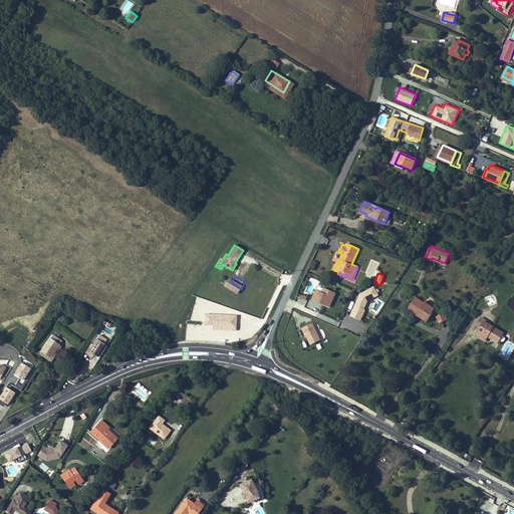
[(360,290),(350,317),(360,320),(368,299),(374,301),(378,290),(368,286),(366,292),(360,290)]
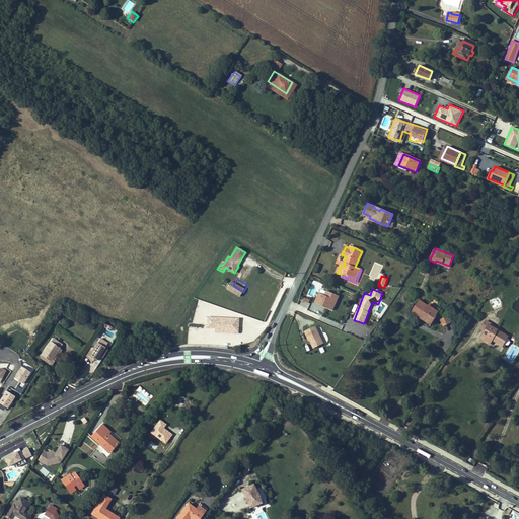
[(489,300),(493,309),(495,308),(502,305),(499,297),(489,300)]
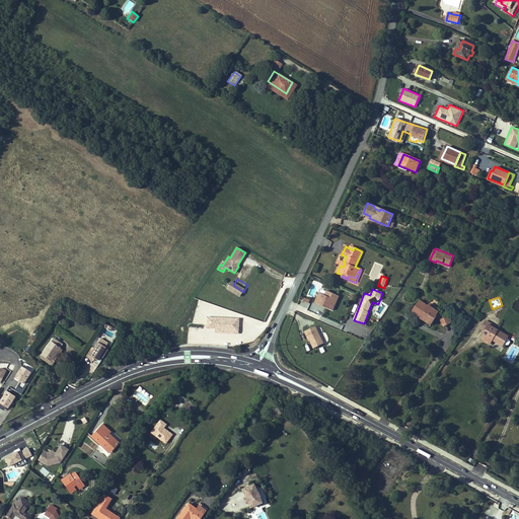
[(433,322),(436,317),(437,316),(436,316),(437,315),(439,312),(436,310),(428,306),(419,301),(412,311),(421,317),(422,315),(433,322)]
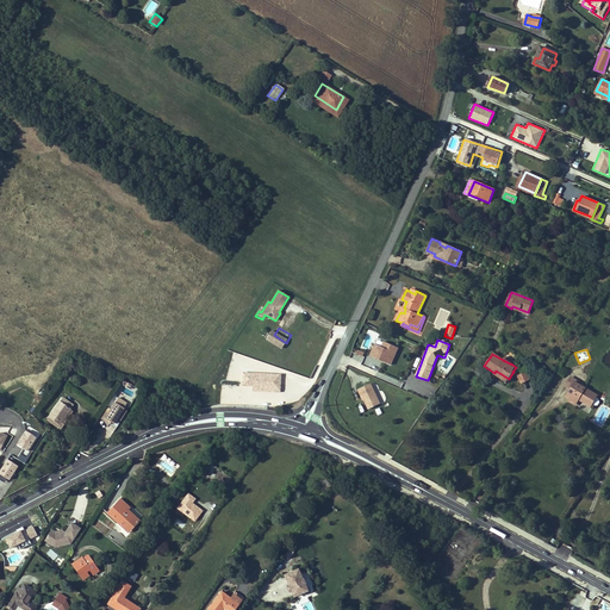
[(509,379),(496,371),(495,373),(493,374),(506,383),(509,379)]
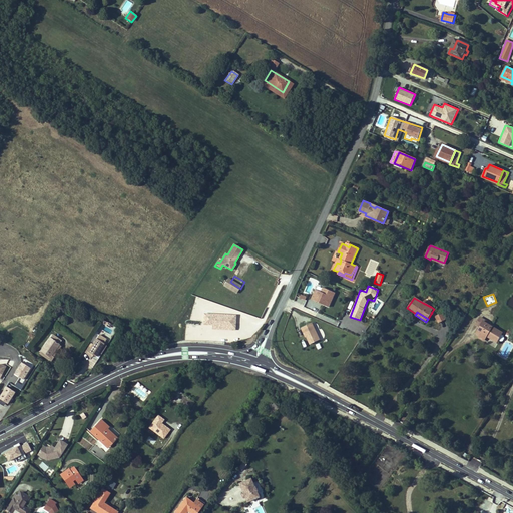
[(203,313),(202,325),(211,326),(211,329),(235,331),(236,315),(203,313)]
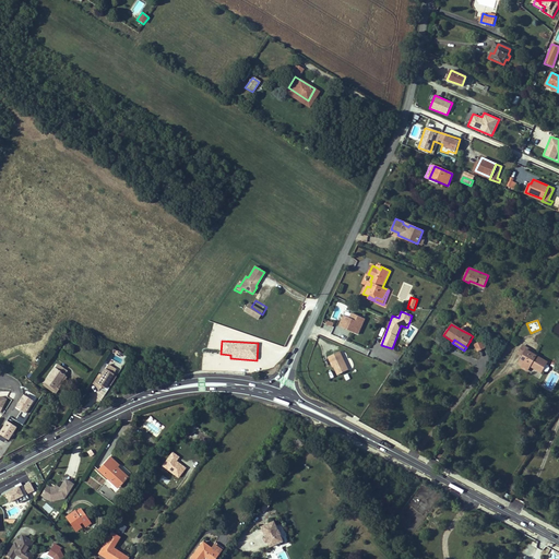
[(475,345),(478,352),(486,348),(483,341),(477,344),(475,345)]
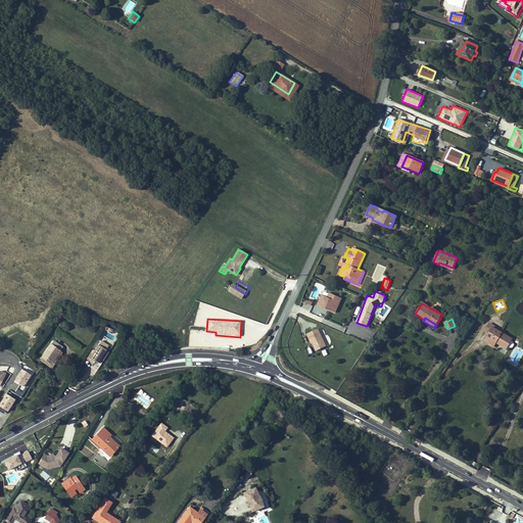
[(489,341),(488,343),(493,346),(495,343),(507,349),(512,339),(494,329),(492,328),(493,326),(489,324),(485,331),(489,333),(485,340),(489,341)]
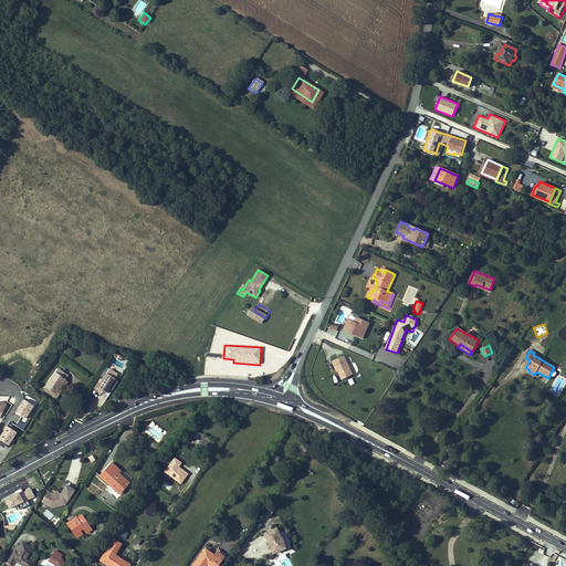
[(342,379),(353,375),(344,356),(332,362),(334,366),(335,366),(338,371),(342,379)]
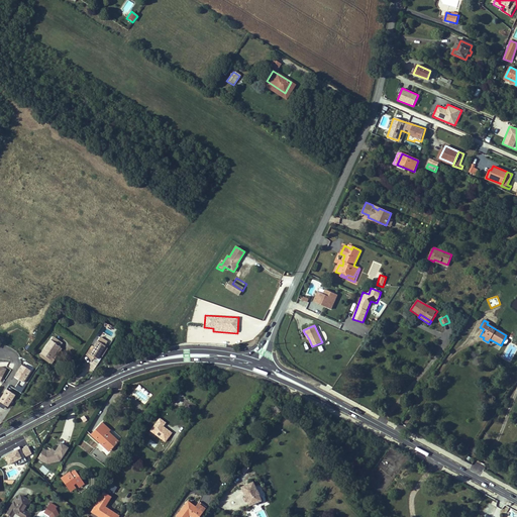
[(53,337),(41,353),(45,356),(44,358),(50,364),(54,359),(53,358),(60,347),(63,344),(53,337)]
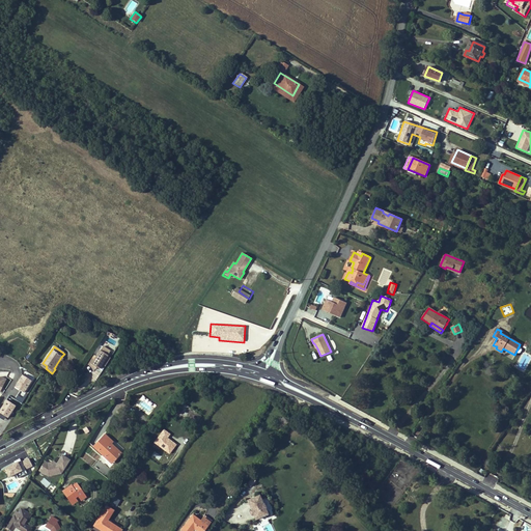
[(110,352),(102,346),(93,361),(90,359),(87,364),(102,372),(111,357),(108,356),(110,352)]
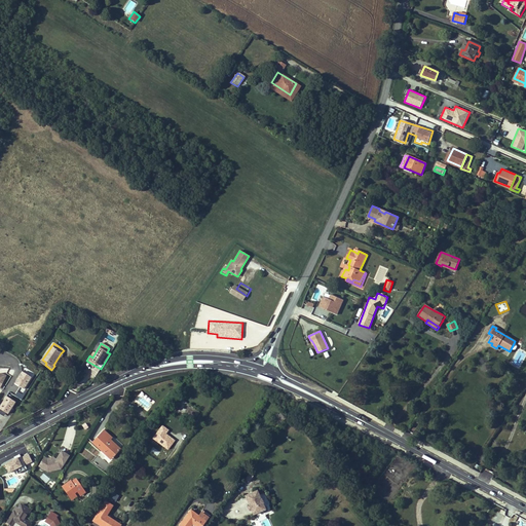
[(61,353),(53,365),(54,366),(63,354),(61,353)]
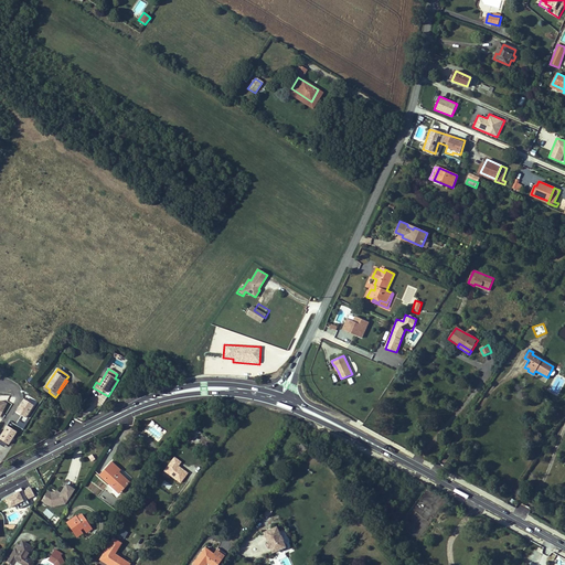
[(33,406),(22,400),(14,413),(25,419),(33,406)]
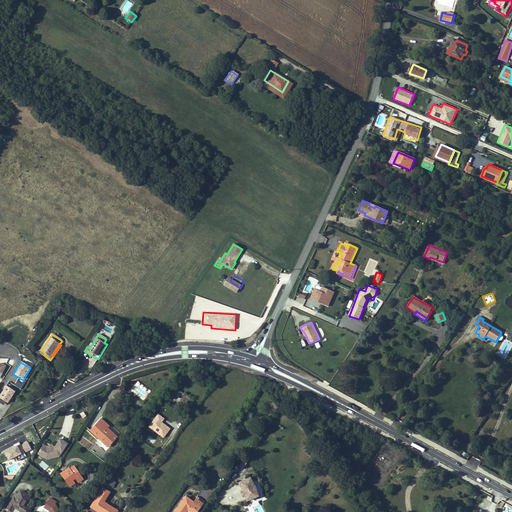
[(15,391),(6,386),(0,396),(0,398),(8,403),(15,391)]
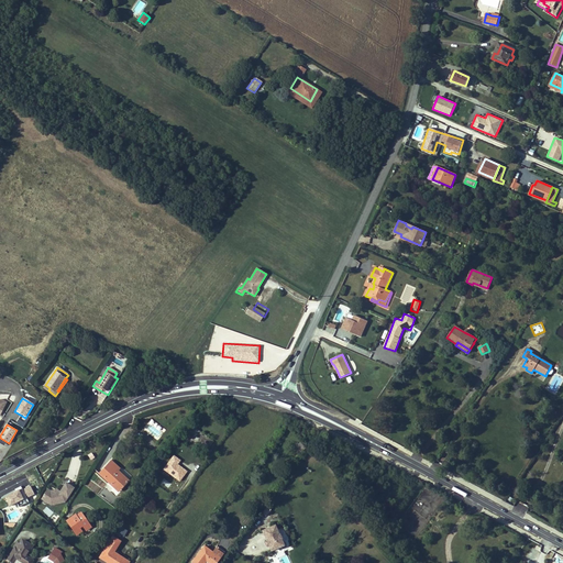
[(180,461),(173,455),(161,472),(168,477),(169,475),(179,483),(187,471),(177,464),(180,461)]
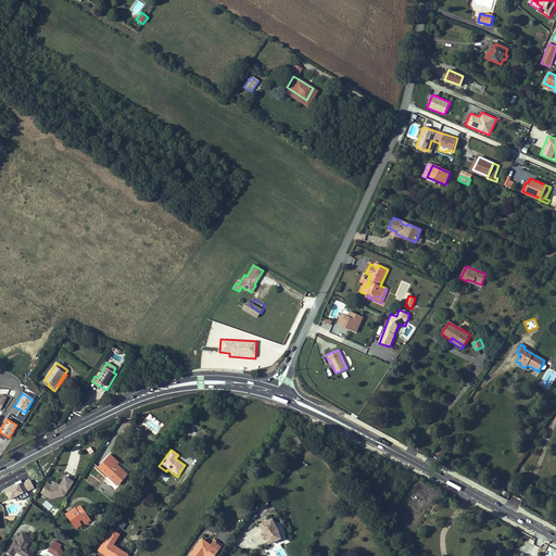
[(116,485),(125,476),(114,466),(116,465),(117,463),(109,455),(98,467),(116,485)]
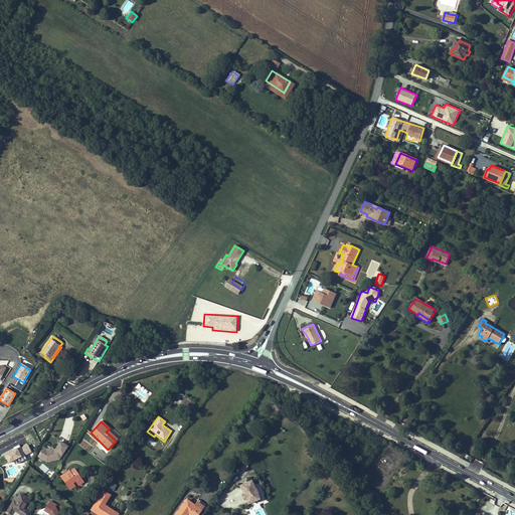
[(108,431),(106,432),(116,441),(117,440),(108,431)]
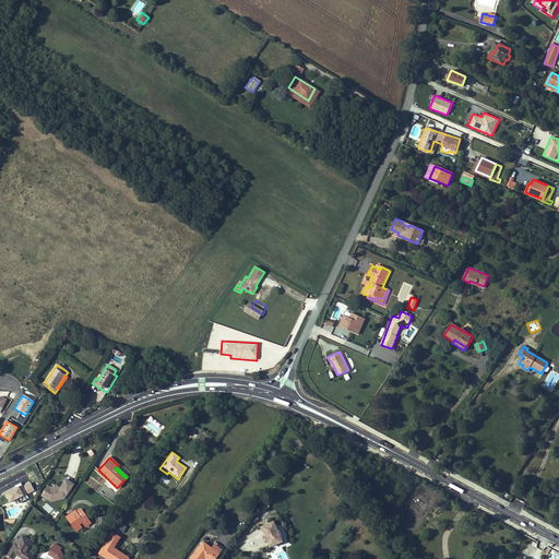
[(48,486),(43,496),(48,499),(54,498),(55,496),(59,495),(60,500),(66,499),(74,485),(67,479),(61,489),(60,490),(57,488),(55,487),(51,488),(48,486)]
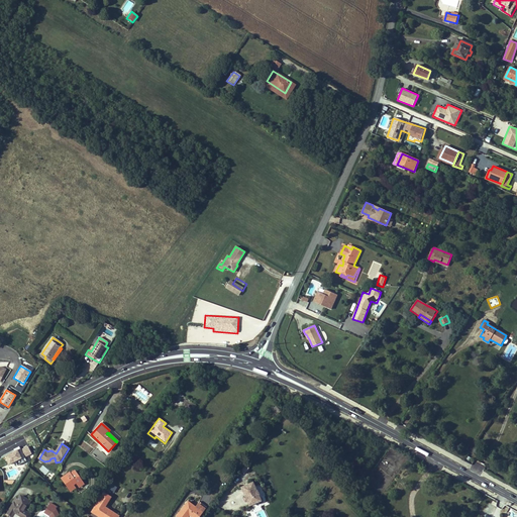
[(32,453),(28,445),(5,457),(9,466),(17,462),(18,466),(26,461),(25,456),(32,453)]
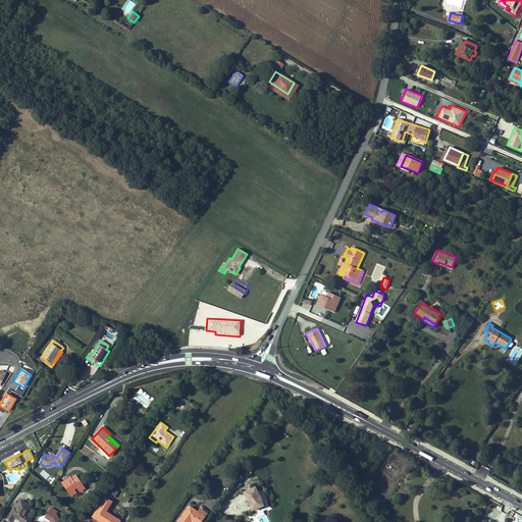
[(76,487),(76,488),(82,485),(75,475),(71,478),(69,476),(61,482),(69,493),(74,490),(73,489),(76,487)]
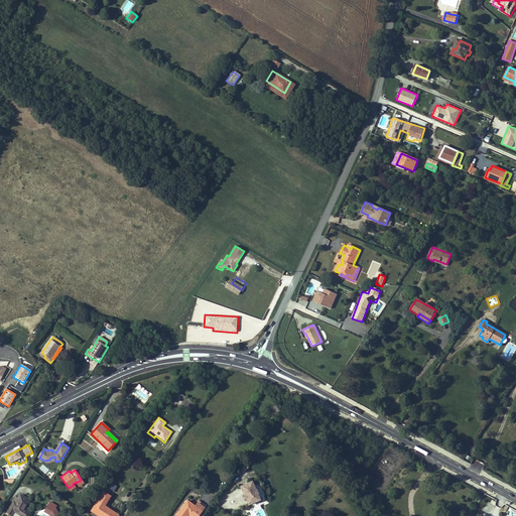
[(260,500),(251,481),(238,487),(242,497),(241,498),(243,502),(245,501),(248,506),(260,500)]
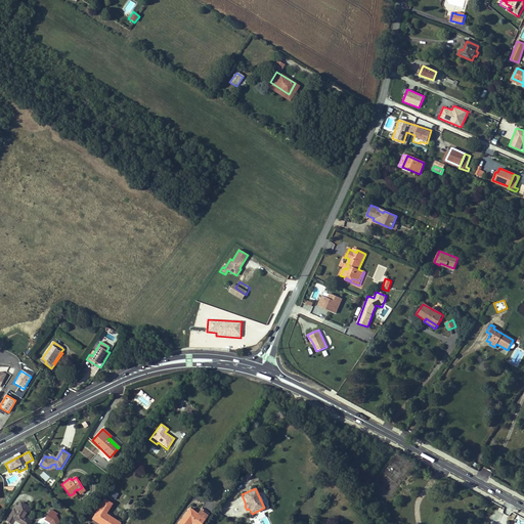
[(112,490),(108,496),(115,499),(118,493),(112,490)]
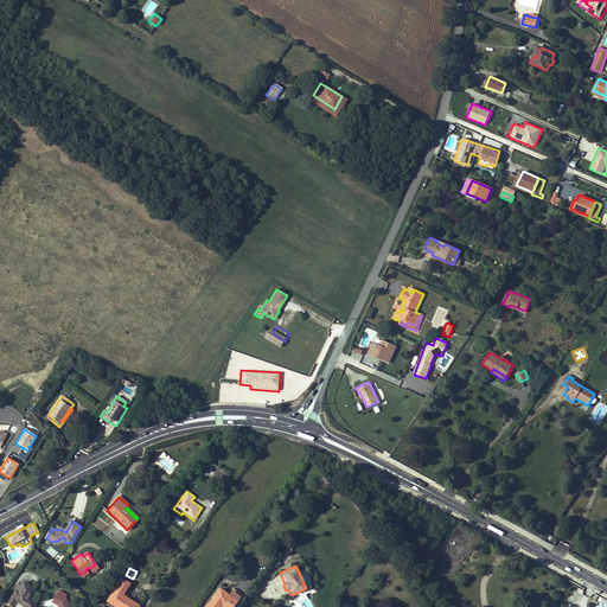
[(116,606),(138,606),(139,606),(122,595),(129,583),(121,579),(107,601),(116,606)]
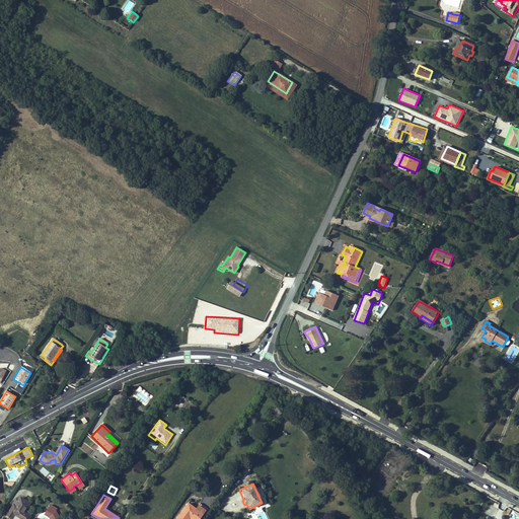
[(12,505),(8,510),(15,514),(20,518),(22,518),(24,514),(23,513),(28,503),(19,498),(15,506),(12,505)]
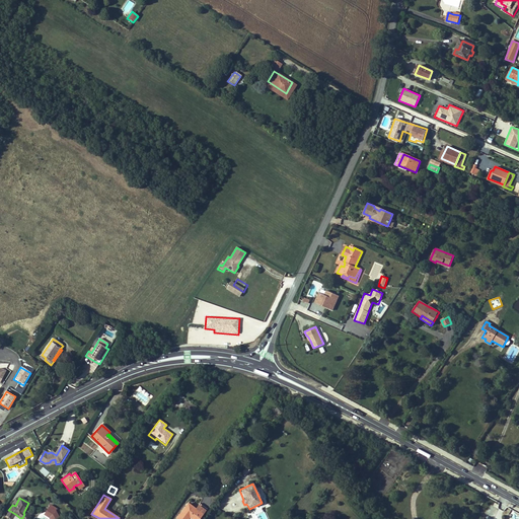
[(56,512),(58,509),(51,504),(44,515),(49,518),(56,518),(59,514),(56,512)]
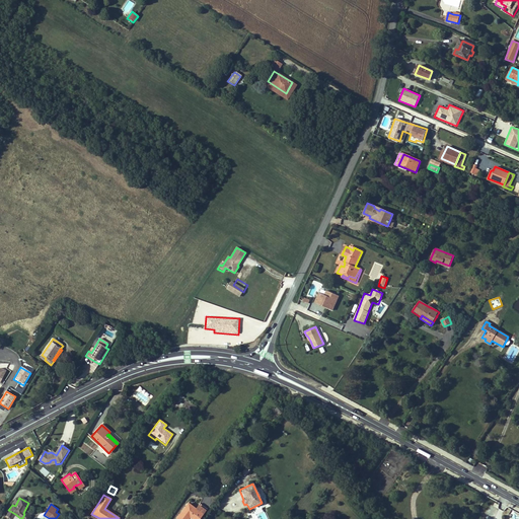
[(176,518),(188,518),(190,517),(192,518),(199,518),(205,511),(199,506),(196,510),(188,504),(176,518)]
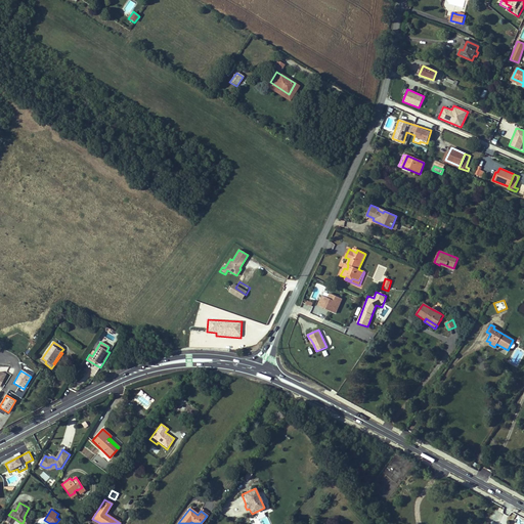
[(12,523),(15,519),(8,515),(6,520),(12,523)]
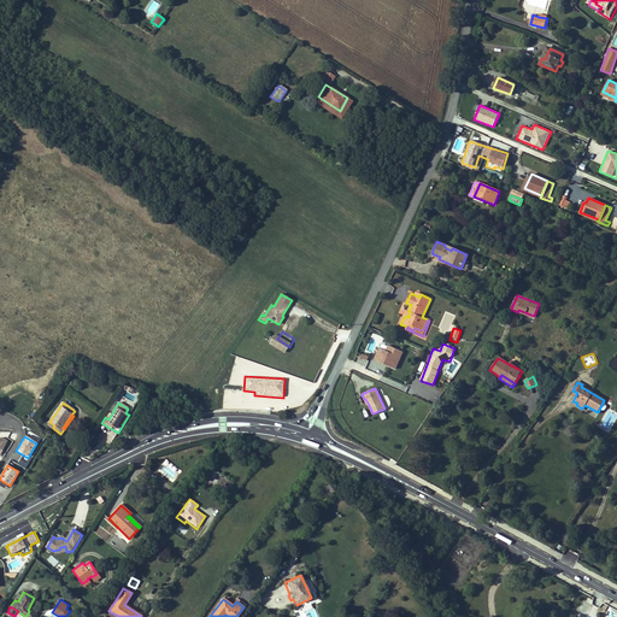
[(45,606),(41,612),(48,616),(53,616),(52,613),(48,612),(50,610),(45,606)]
